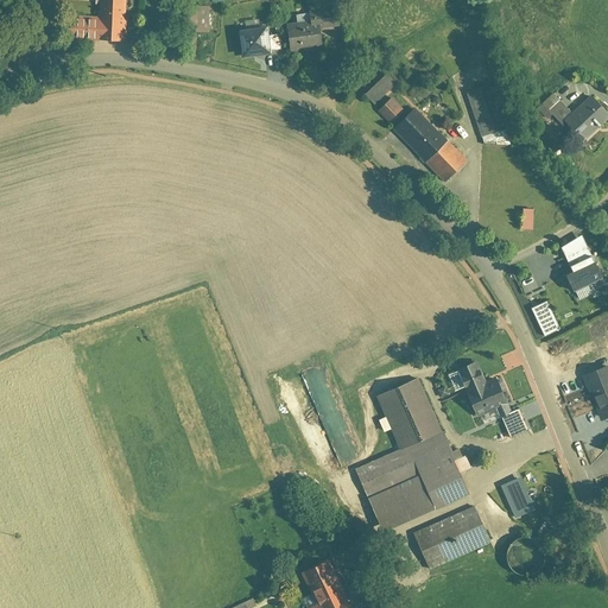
[(126,0),(100,0),(101,20),(70,21),(70,42),(102,40),(102,43),(128,42),(126,0)]
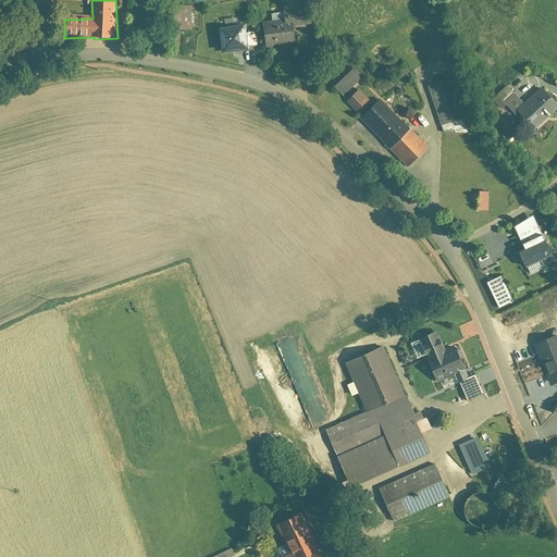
[(282,10),(284,23),(263,26),(267,47),(298,42),(296,25),(311,23),(309,5),(282,10)]
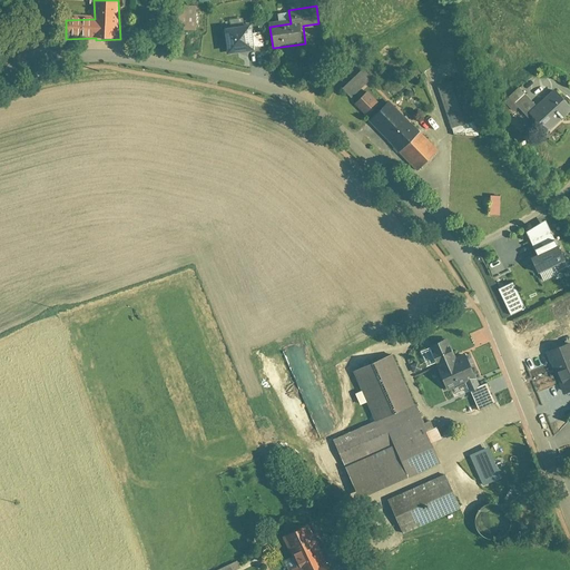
[(249,25),(223,29),(227,53),(253,49),(249,25)]
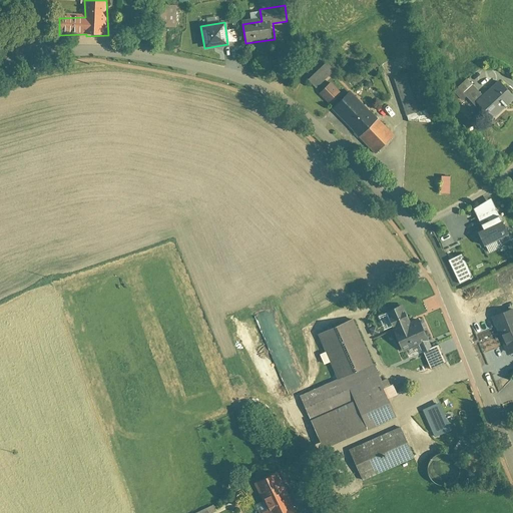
[(323,59),(306,78),(319,90),(336,70),(323,59)]
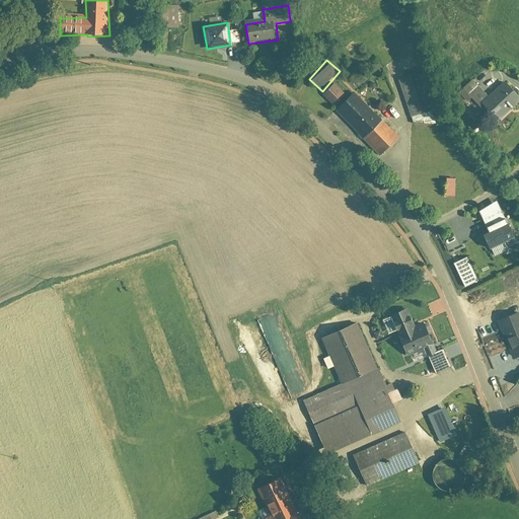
[(424,71),(397,80),(412,121),(439,110),(424,71)]
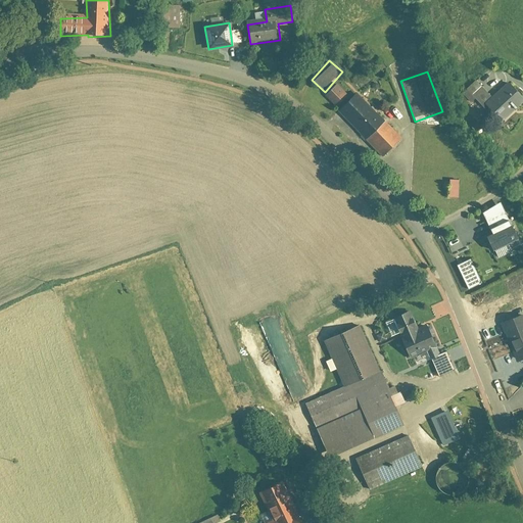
[(522,93),(510,82),(498,94),(480,78),(469,91),(505,123),(522,101),(522,93)]
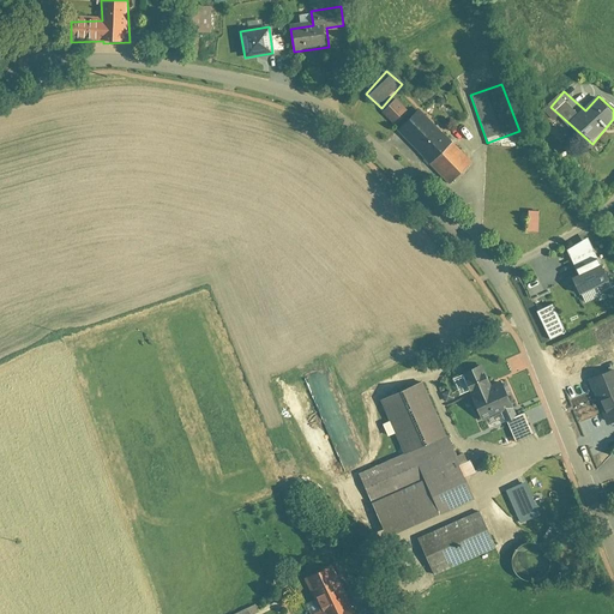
[(398,94),(380,114),(397,128),(414,108),(398,94)]
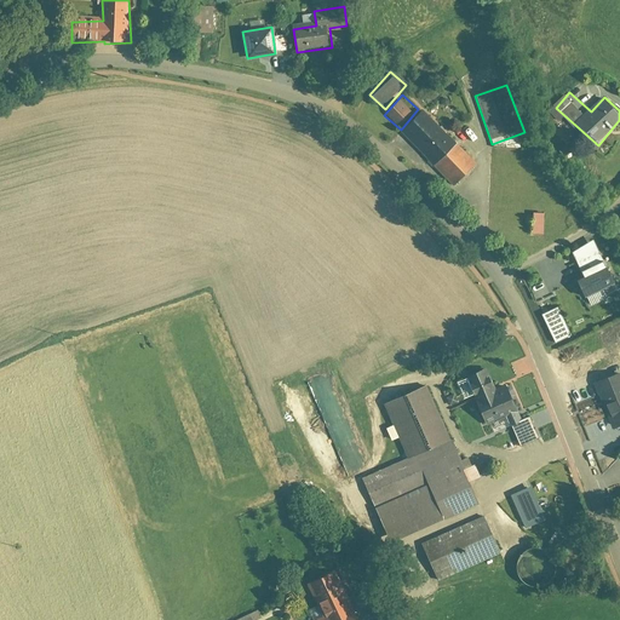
[(428,109),(402,136),(455,187),(481,161),(428,109)]
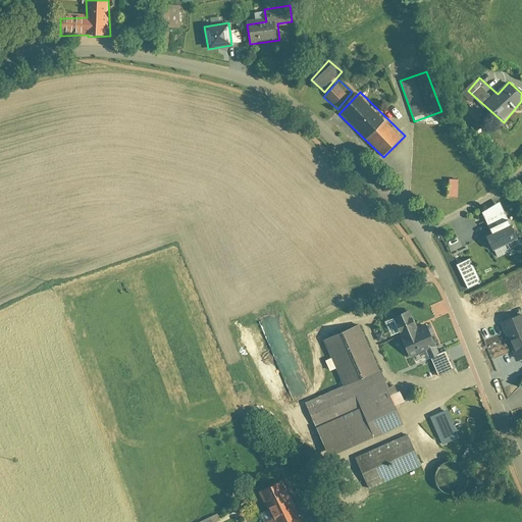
[(447,179),(447,198),(463,199),(463,179),(447,179)]
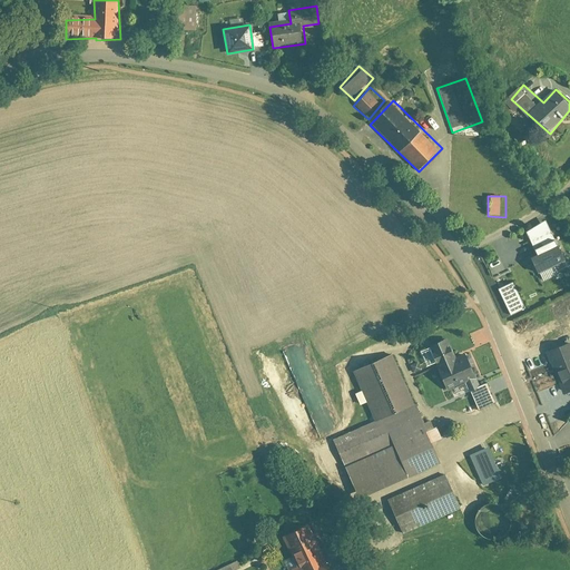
[(529,256),(538,274),(552,267),(554,271),(566,265),(554,243),(529,256)]
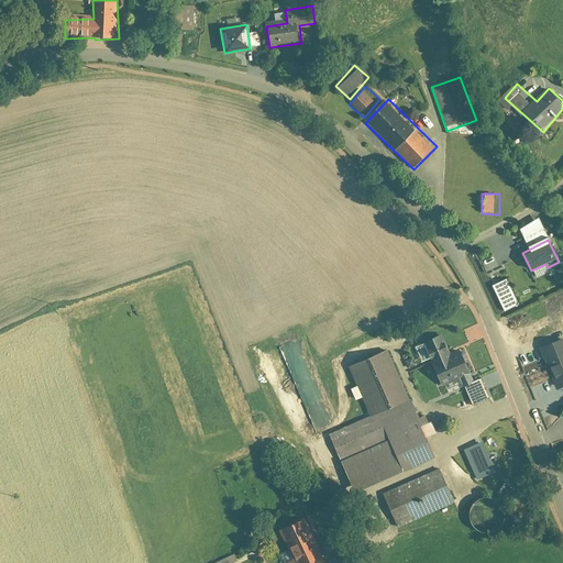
[(562,290),(553,295),(559,308),(562,306),(562,290)]
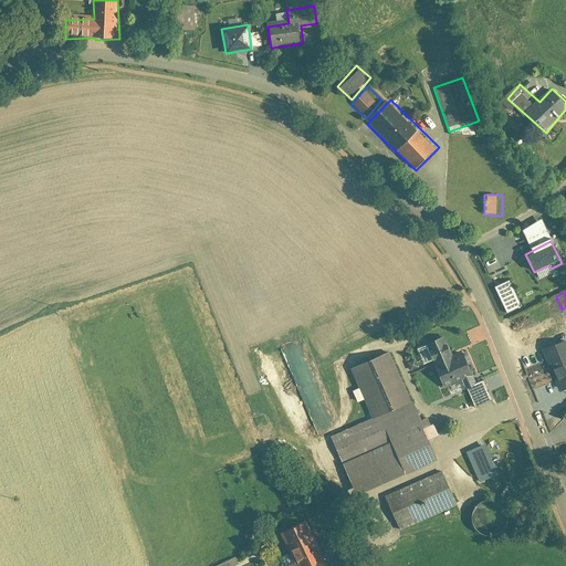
[(435,368),(443,389),(464,380),(470,394),(460,398),(465,413),(494,401),(489,386),(481,389),(477,377),(468,356),(459,359),(450,336),(432,344),(441,366),(435,368)]
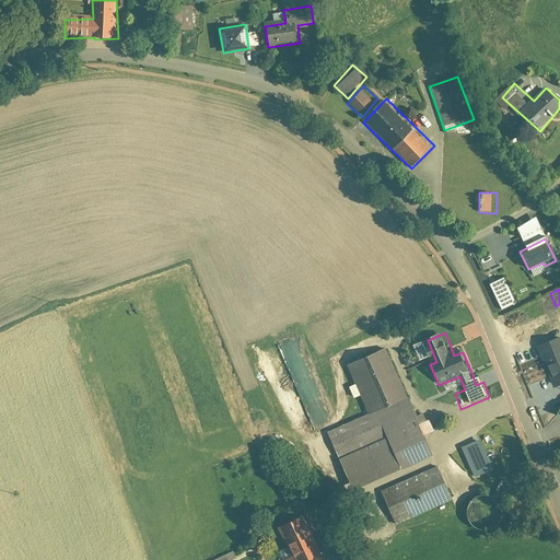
[(559,338),(539,347),(556,388),(559,386),(559,338)]
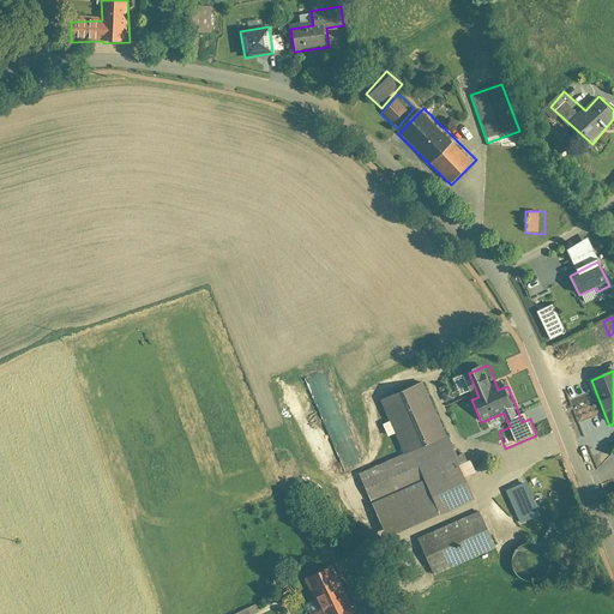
[(363,477),(389,537),(476,500),(451,439),(426,381),(383,399),(408,458),(363,477)]
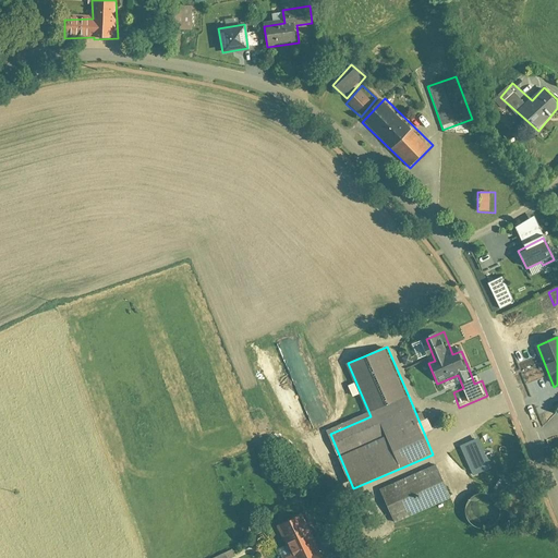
[(384,490),(397,523),(452,500),(439,468),(384,490)]
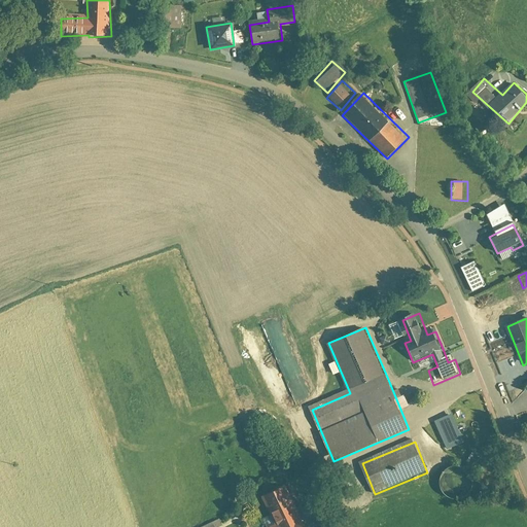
[(495,462),(475,447),(465,459),(486,475),(495,462)]
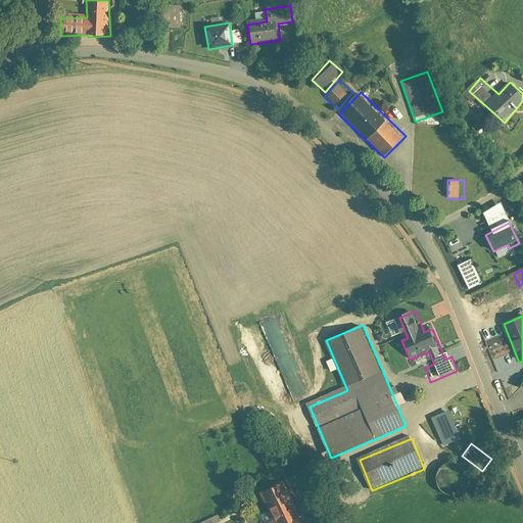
[(442,489),(446,492),(452,493),(457,493),(462,491),(466,488),(468,483),(470,478),(469,473),(467,468),(463,465),(458,462),(453,462),(447,463),(443,465),(439,469),(437,474),(437,479),(439,484),(442,489)]
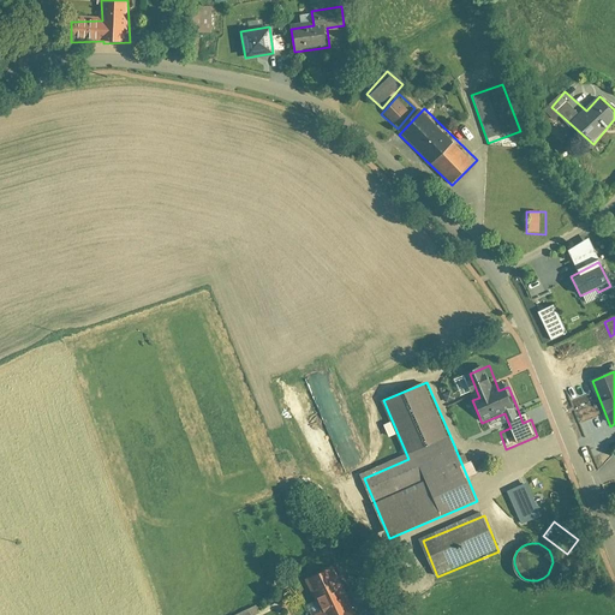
[(358,614),(352,601),(350,602),(333,566),(303,579),(318,614),(317,614),(358,614)]
